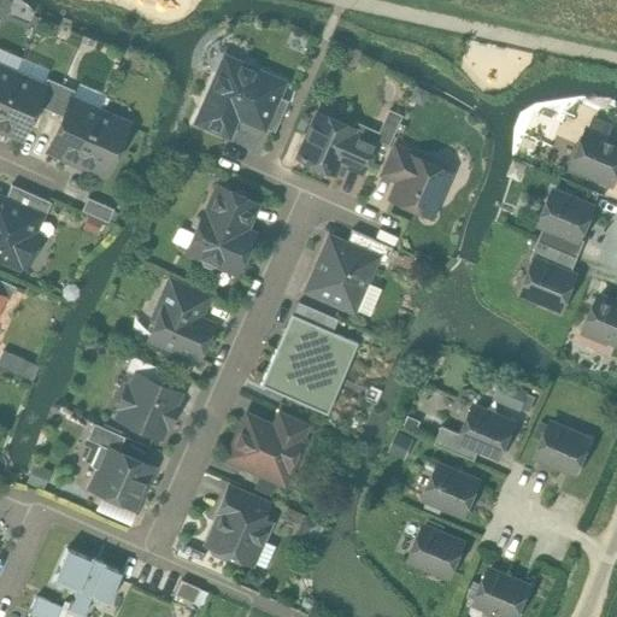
[(282,82),(231,59),(224,63),(223,62),(197,121),(228,134),(234,122),(233,121),(242,117),(242,118),(244,118),(250,121),(263,89),(277,95),(282,82)]
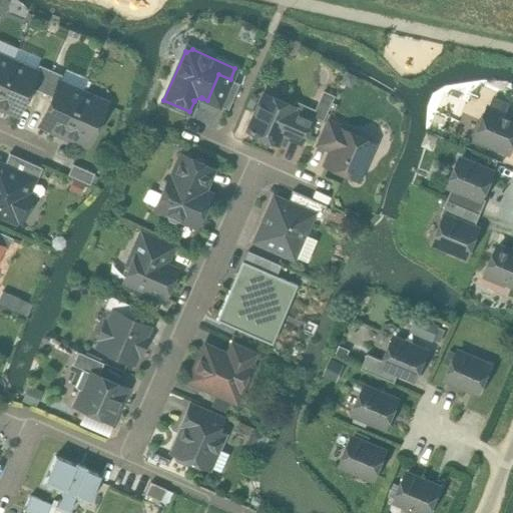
[(0,56),(0,89),(12,62),(0,56)]
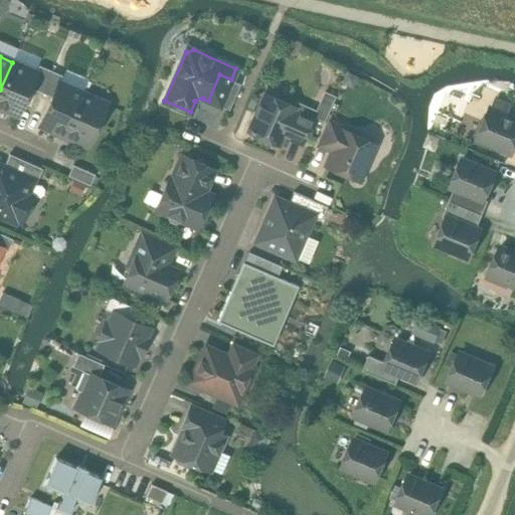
[(35,74),(12,62),(0,90),(0,105),(18,114),(30,88),(35,74)]
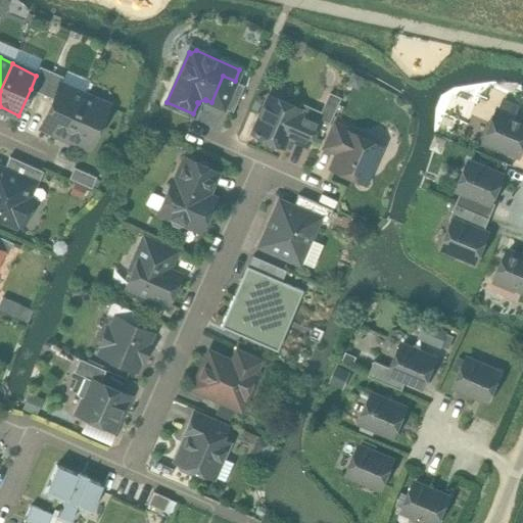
[(50,73),(39,67),(36,76),(31,89),(42,93),(50,73)]
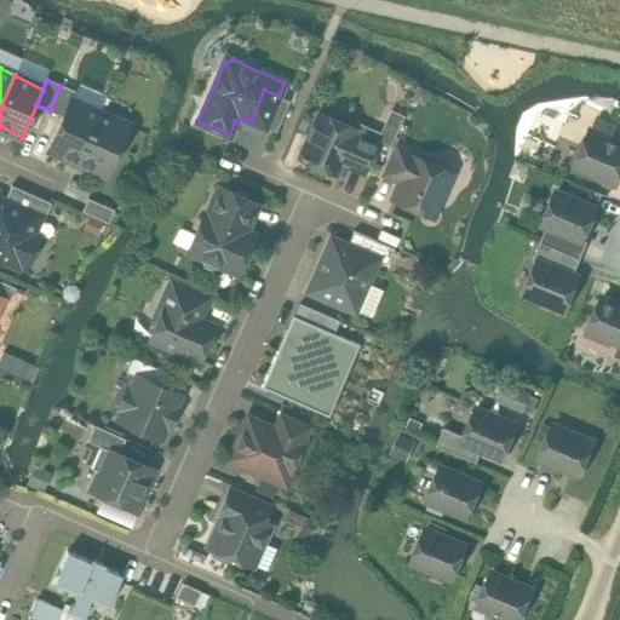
[(74,92),(59,86),(50,110),(63,116),(69,102),(70,102),(74,92)]
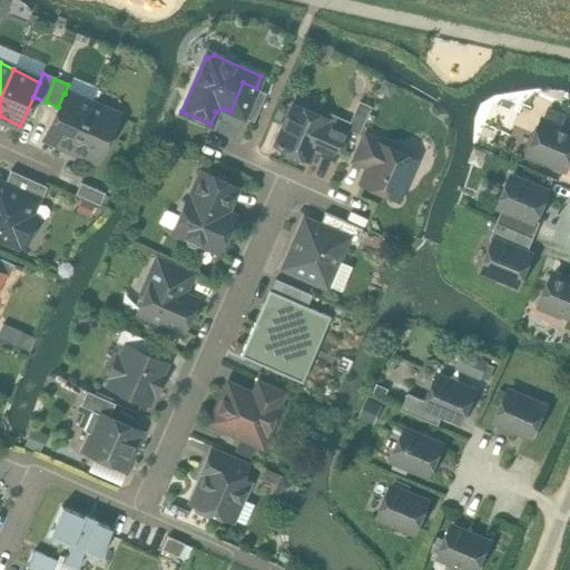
[(256,88),(243,82),(231,111),(253,121),(266,92),(256,88)]
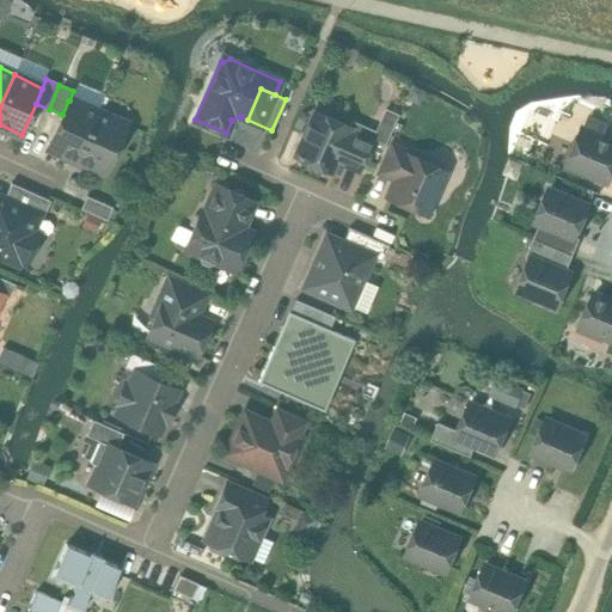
[(62,115),(48,147),(77,159),(98,111),(69,101),(68,101),(62,115)]
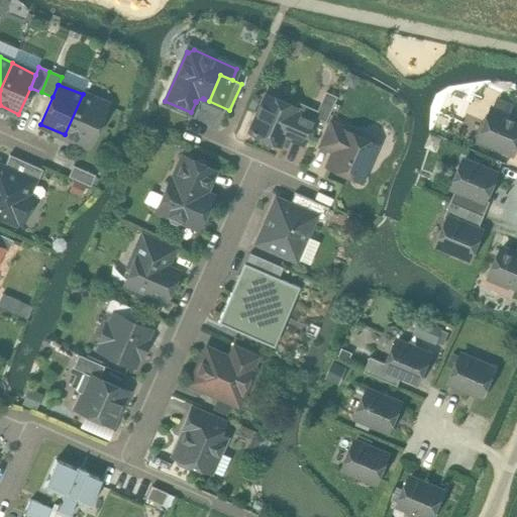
[(83,94),(65,134),(89,145),(106,104),(83,94)]
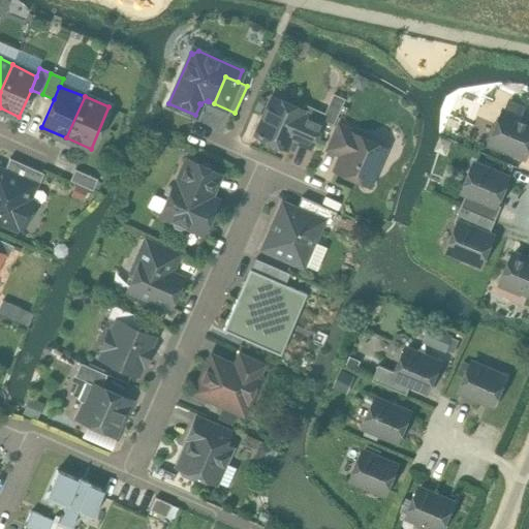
[(303,110),(273,96),(255,134),(285,148),(290,136),(311,146),(320,123),(301,114),(303,110)]
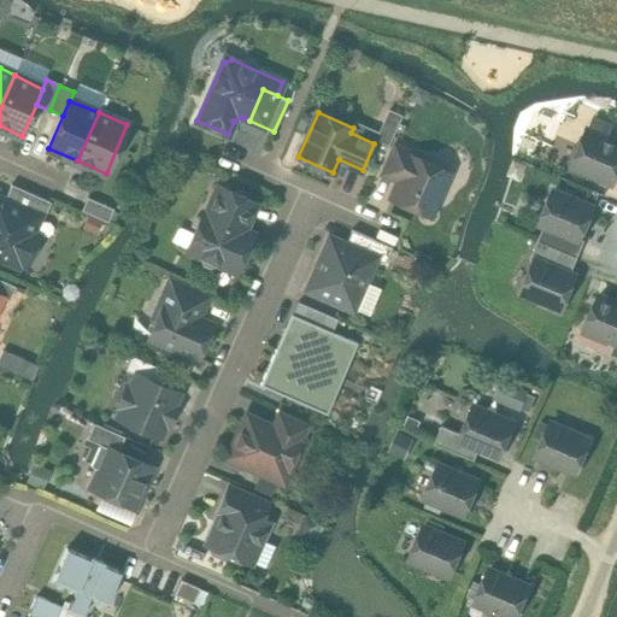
[(616,175),(616,141),(587,129),(580,146),(577,147),(571,159),(574,163),(573,165),(615,182),(616,175)]
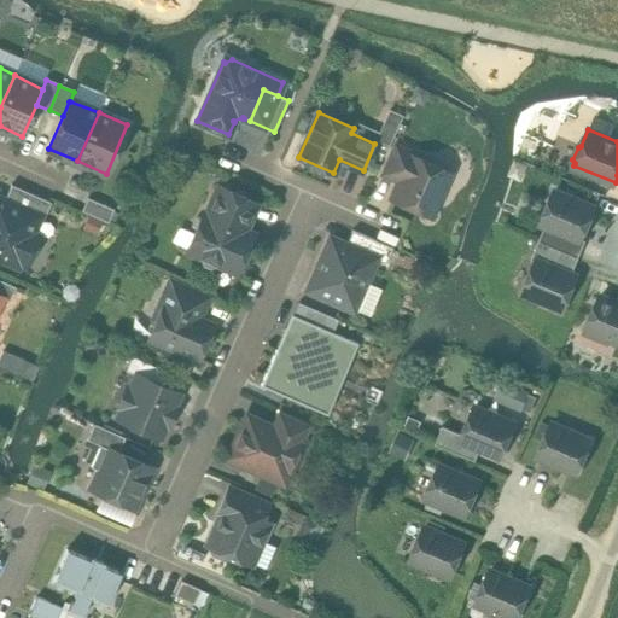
[(395,145),(383,173),(400,181),(412,155),(413,155),(414,153),(395,145)]
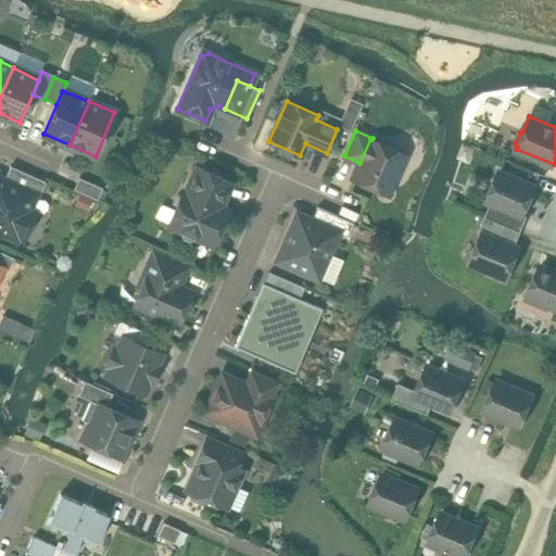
[(371,139),(370,139),(359,163),(353,179),(386,193),(403,153),(371,139)]
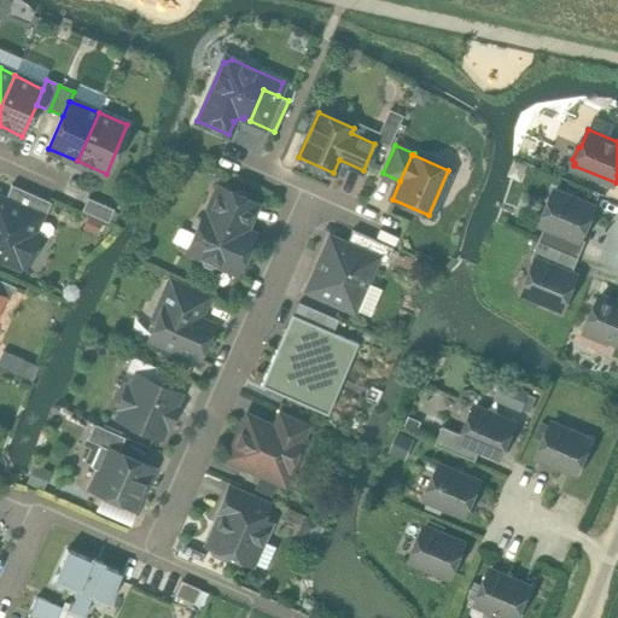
[(51,202),(11,185),(5,199),(40,215),(40,216),(44,219),(51,202)]
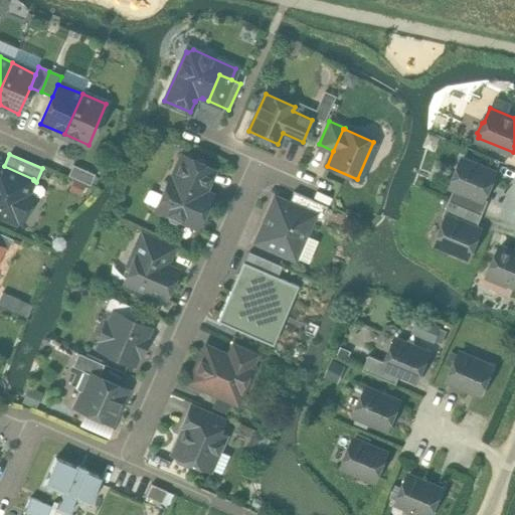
[(212,168),(183,155),(173,179),(169,178),(156,207),(168,212),(167,215),(169,220),(175,223),(180,220),(181,218),(197,225),(210,196),(202,192),(212,168)]
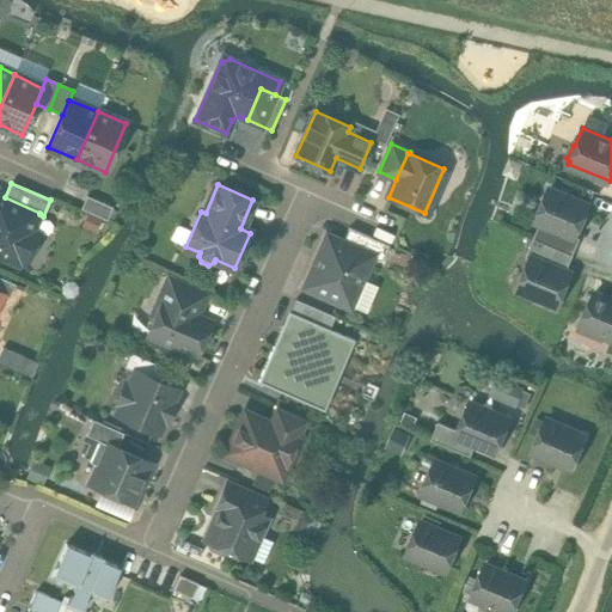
[(588,206),(549,190),(536,220),(575,237),(588,206)]
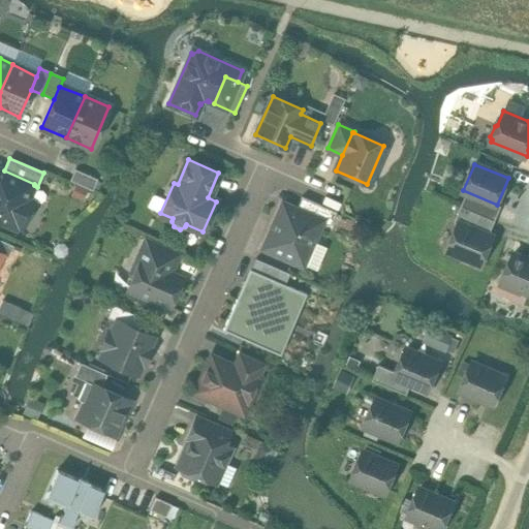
[(4,170),(0,168),(0,220),(16,227),(21,215),(23,216),(28,215),(32,206),(30,200),(28,199),(34,185),(34,184),(4,170)]
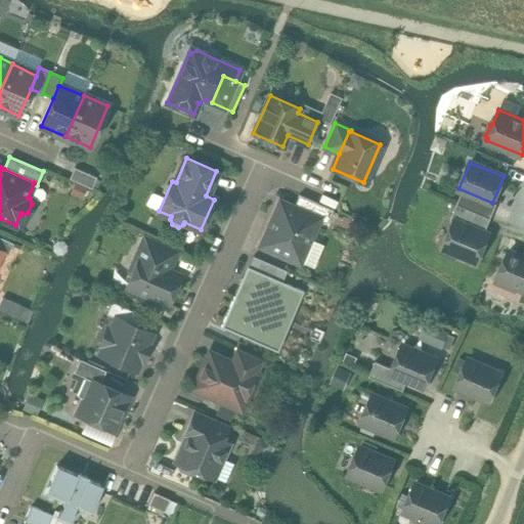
[(96,177),(75,167),(70,178),(92,188),(96,177)]
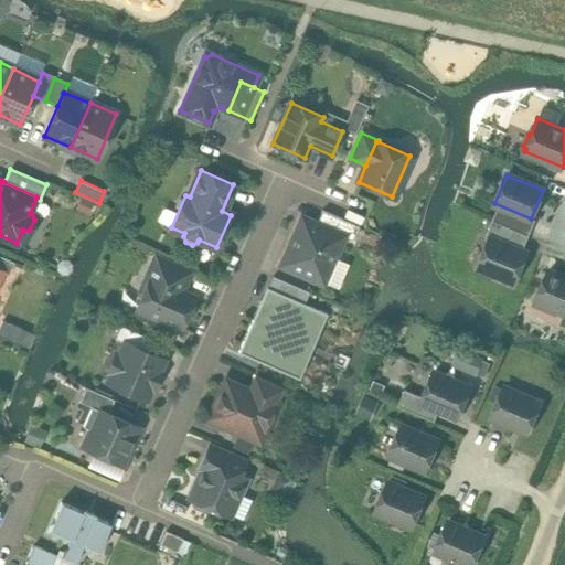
[(359,225),(322,210),(317,223),(343,235),(342,235),(352,240),(359,225)]
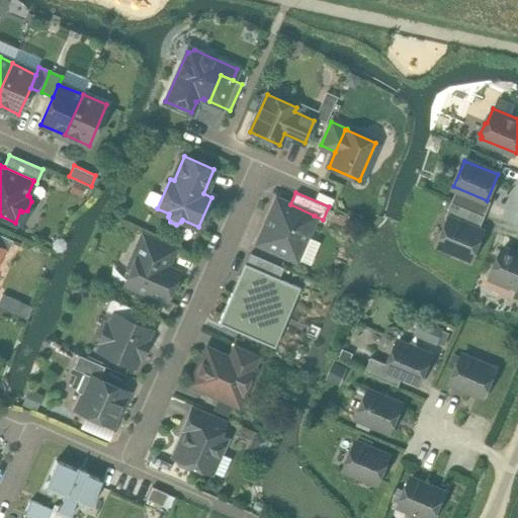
[(290,204),(277,199),(258,242),(295,258),(314,216),(315,216),(290,204)]
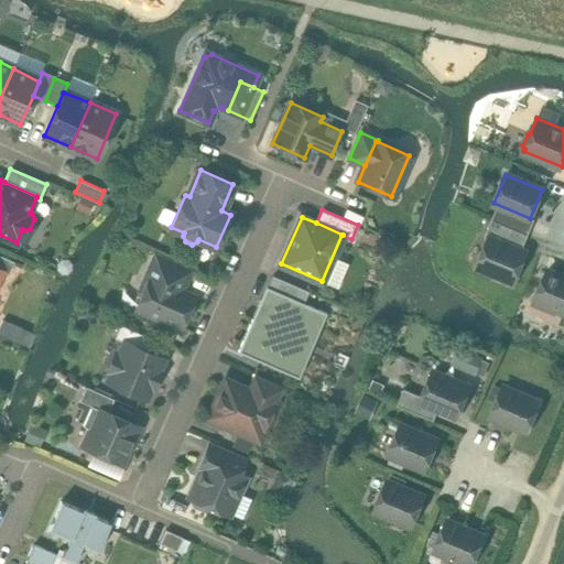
[(529,235),(492,219),(485,236),(489,237),(522,250),(529,235)]
